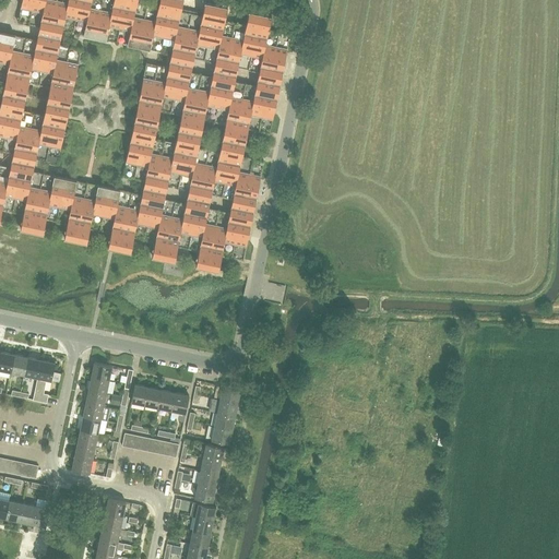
[(22,0),(21,7),(43,12),(45,0),(22,0)]
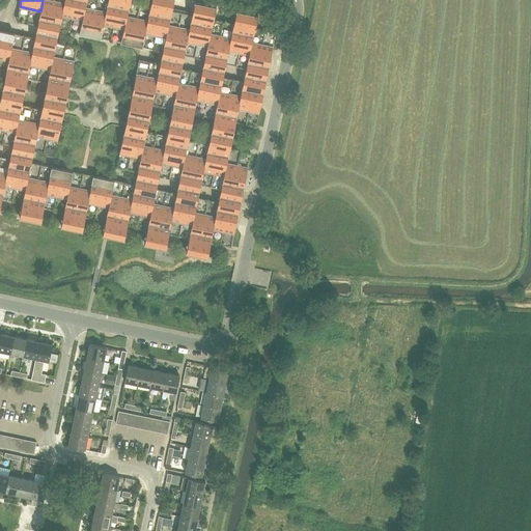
[(32,51),(30,64),(50,68),(53,56),(56,42),(59,30),(61,16),(64,0),(43,0),(40,11),(37,25),(35,37),(32,51)]
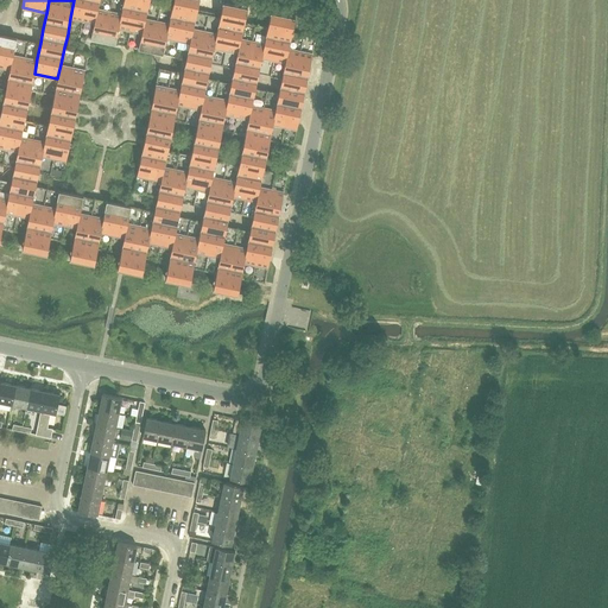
[(74,0),(70,18),(94,23),(99,0),(74,0)]
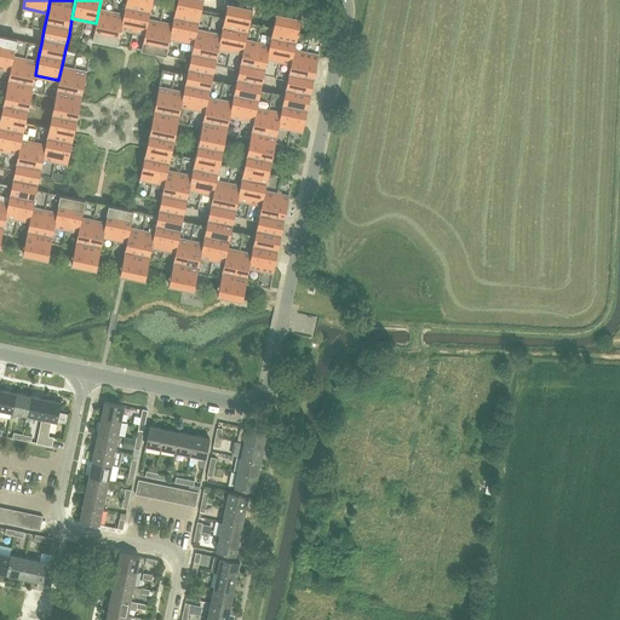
[(96,23),(92,40),(102,42),(102,41),(108,42),(108,44),(118,45),(121,28),(126,0),(101,0),(96,23)]
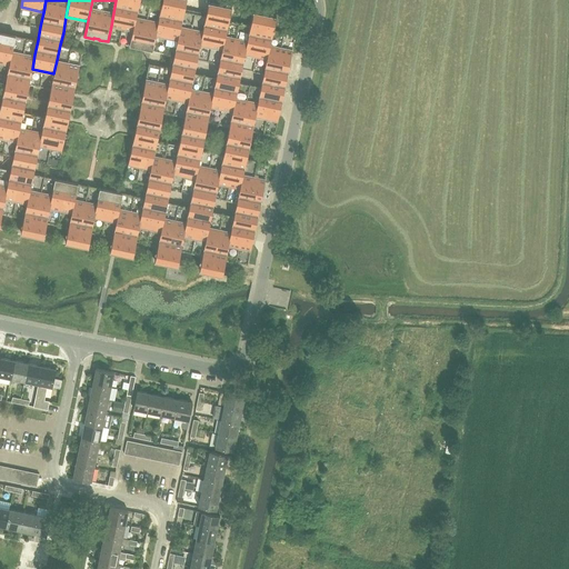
[(116,0),(111,26),(121,28),(132,30),(139,3),(139,0),(116,0)]
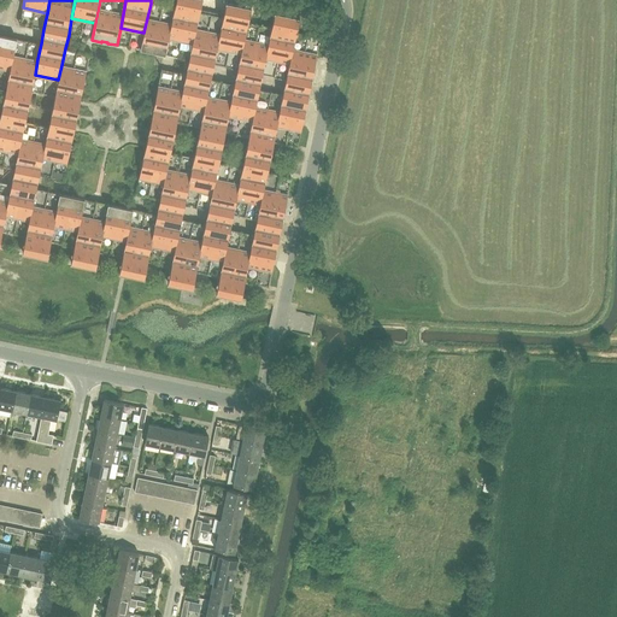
[(175,0),(175,9),(169,39),(193,43),(199,13),(201,0),(175,0)]
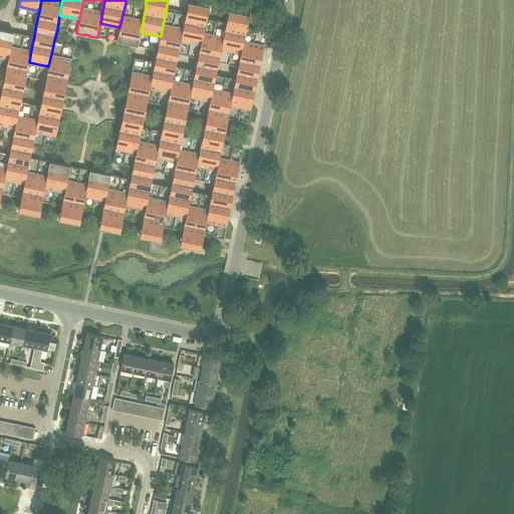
[(186,15),(181,40),(191,42),(201,44),(204,31),(206,18),(209,5),(189,1),(186,15)]
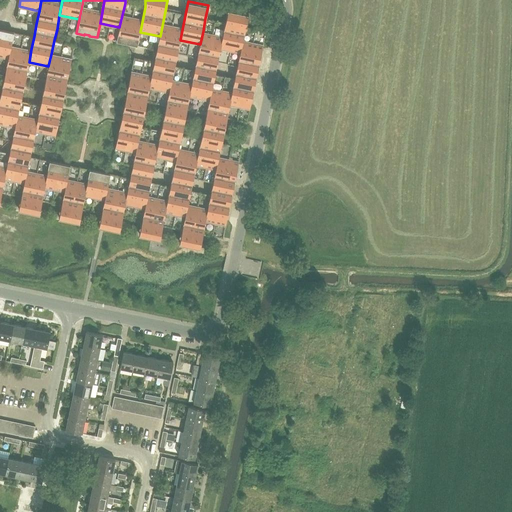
[(119,27),(116,41),(137,45),(140,32),(145,7),(125,3),(119,27)]
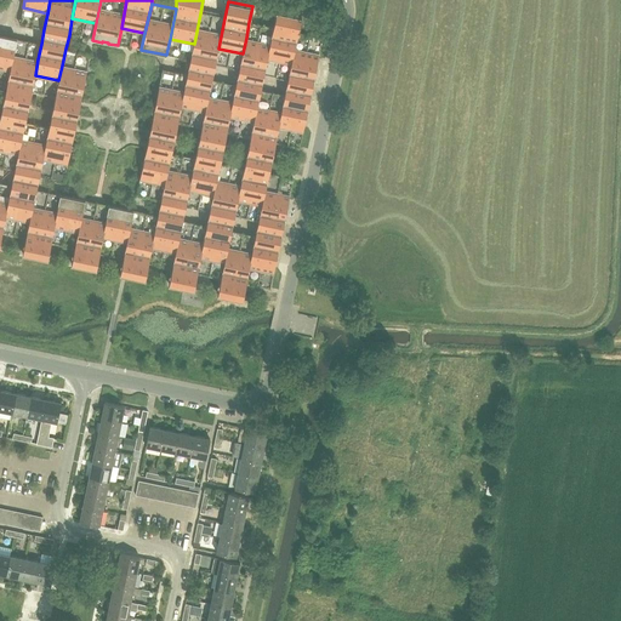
[(47,13),(23,7),(20,24),(44,29),(47,13)]
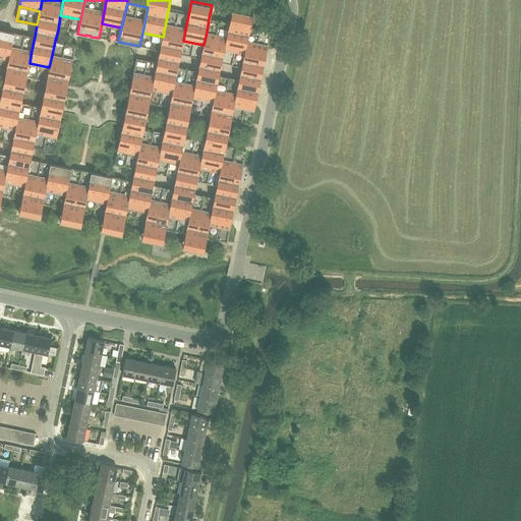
[(226,37),(224,49),(244,53),(247,41),(250,27),(252,14),(232,9),(229,22),(226,37)]
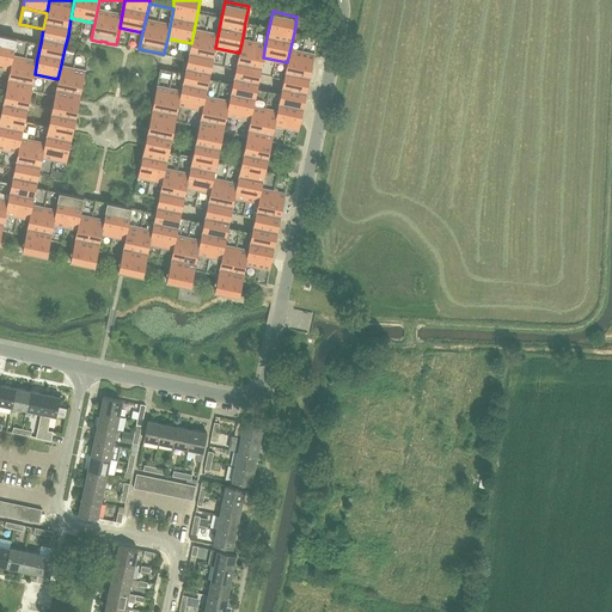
[(181,89),(178,105),(202,110),(204,95),(208,78),(212,63),(215,48),(221,18),(197,13),(191,43),(188,59),(184,73),(181,89)]
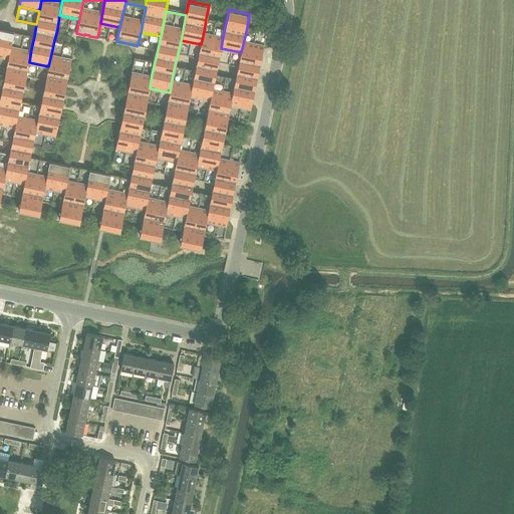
[(79,19),(59,15),(57,29),(76,33),(79,19)]
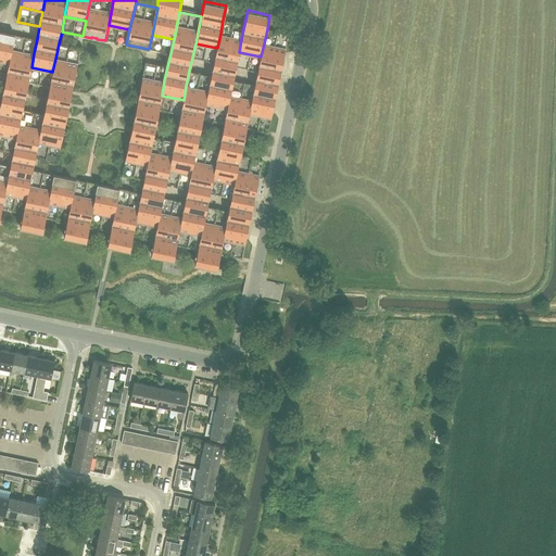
[(244,24),(223,20),(220,34),(241,39),(244,24)]
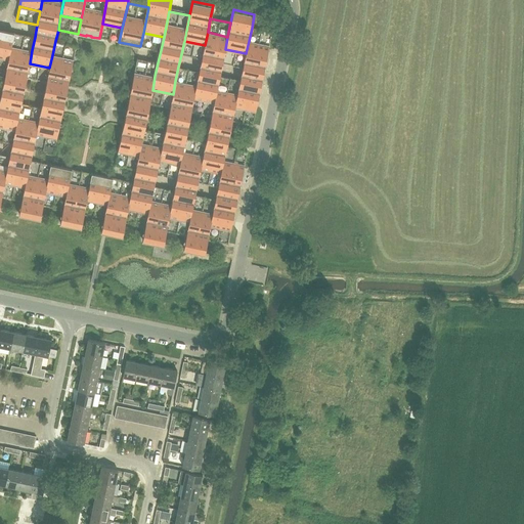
[(122,28),(102,24),(99,38),(119,42),(122,28)]
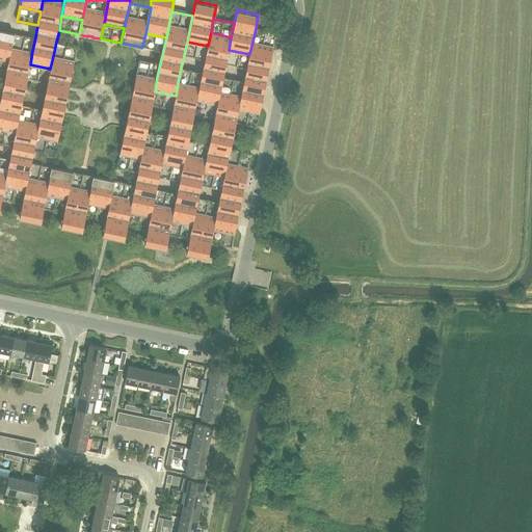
[(276,32),(256,28),(253,42),(273,46),(276,32)]
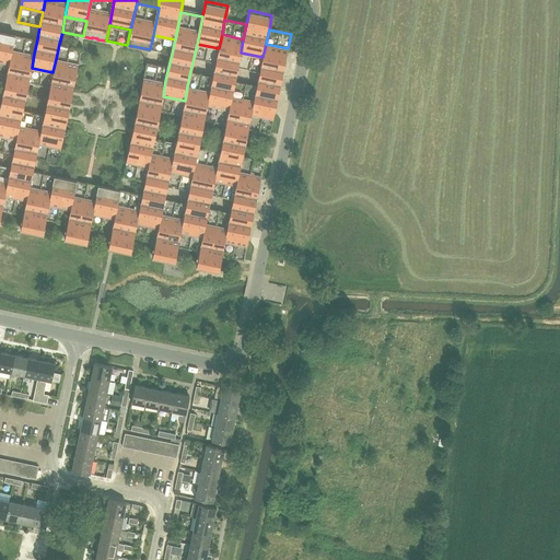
[(0,61),(9,63),(12,49),(15,35),(0,31),(0,61)]
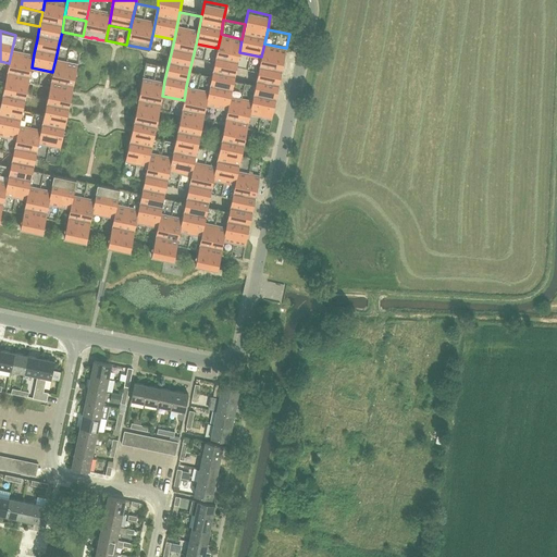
[(208,90),(206,104),(227,109),(231,95),(234,81),(236,67),(239,52),(242,39),(221,34),(218,48),(214,63),(211,76),(208,90)]
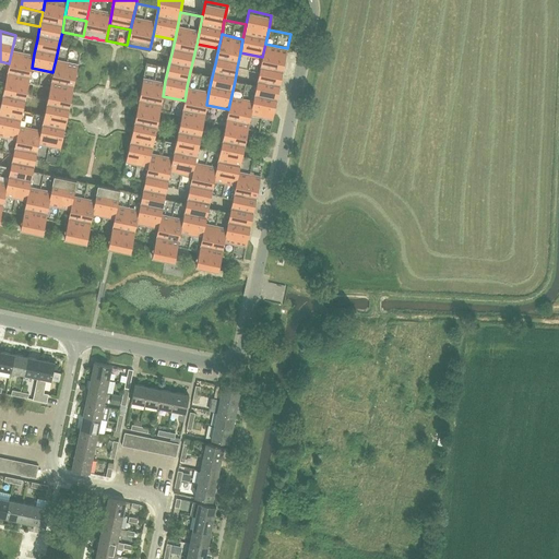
[(37,39),(15,35),(12,49),(34,54),(37,39)]
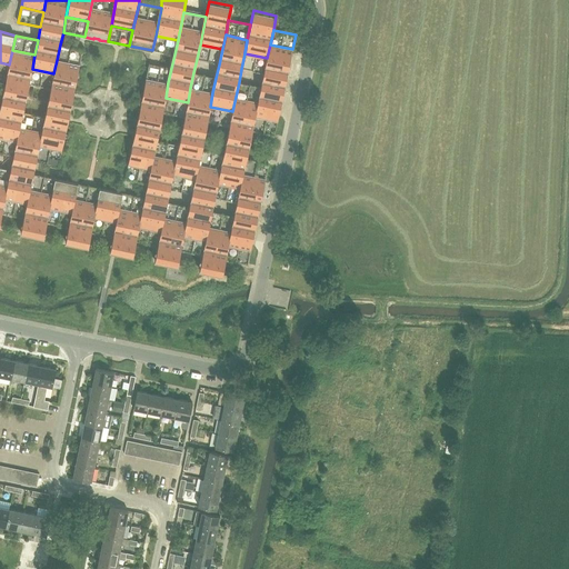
[(178,40),(156,36),(152,50),(175,55),(178,40)]
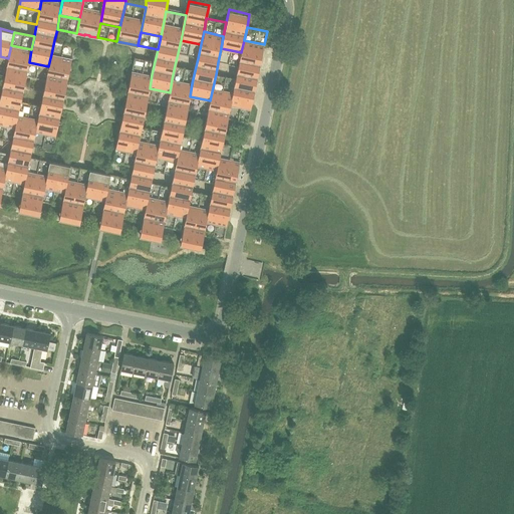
[(74,44),(54,40),(51,54),(71,58),(74,44)]
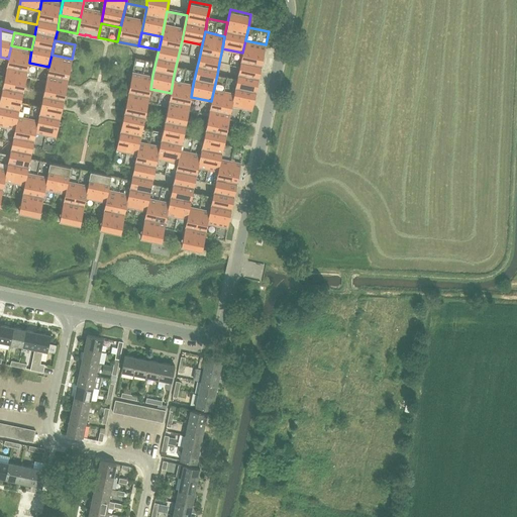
[(202,44),(182,40),(179,54),(199,59),(202,44)]
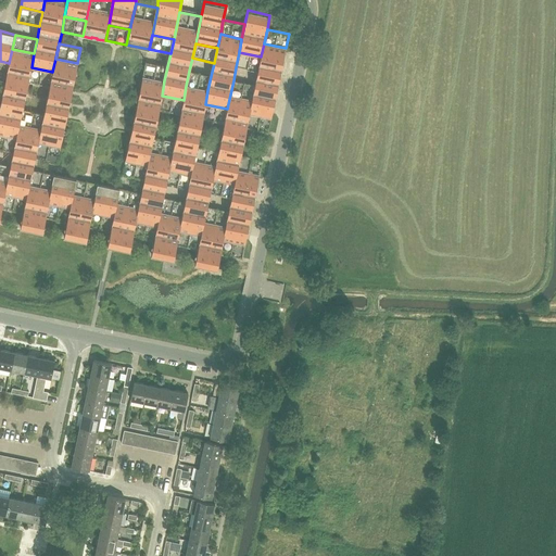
[(252,99),(249,114),(270,118),(273,112),(278,83),(286,48),(264,43),(261,57),(257,72),(254,85),(252,99)]
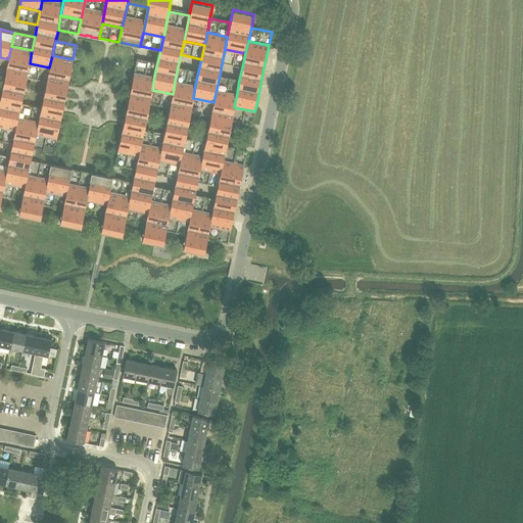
[(0,126),(15,130),(18,116),(21,103),(27,77),(30,63),(32,50),(11,46),(8,59),(5,73),(0,98),(0,126)]
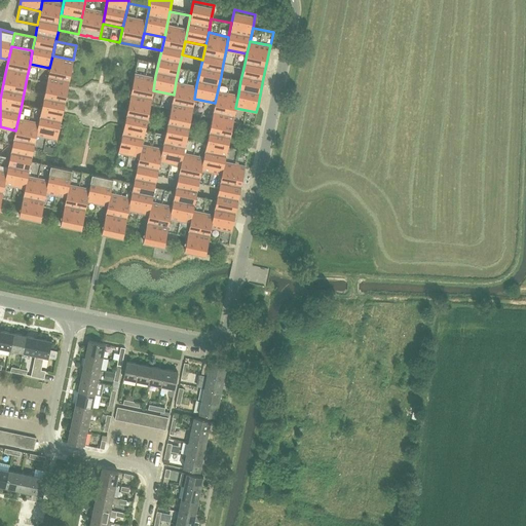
[(247,53),(226,49),(223,64),(243,68),(247,53)]
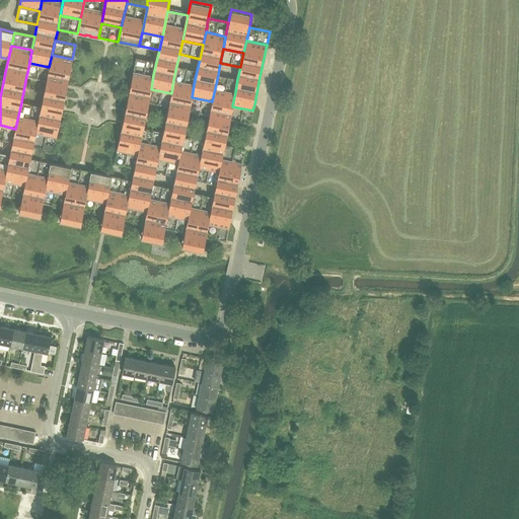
[(38,120),(35,133),(56,137),(62,108),(67,87),(72,59),(52,55),(49,67),(47,81),(41,106),(38,120)]
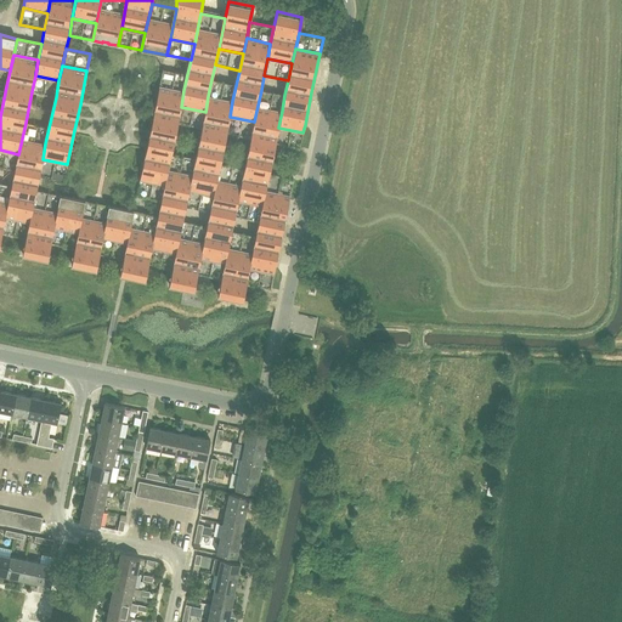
[(10,71),(0,68),(0,85),(6,86),(10,71)]
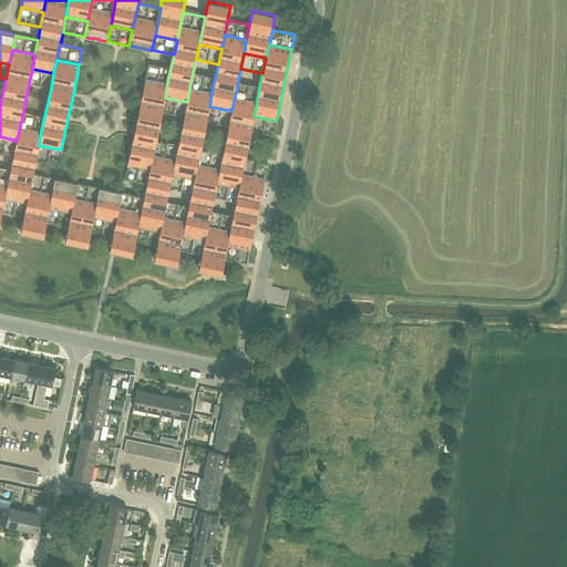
[(171,68),(148,63),(145,78),(167,82),(171,68)]
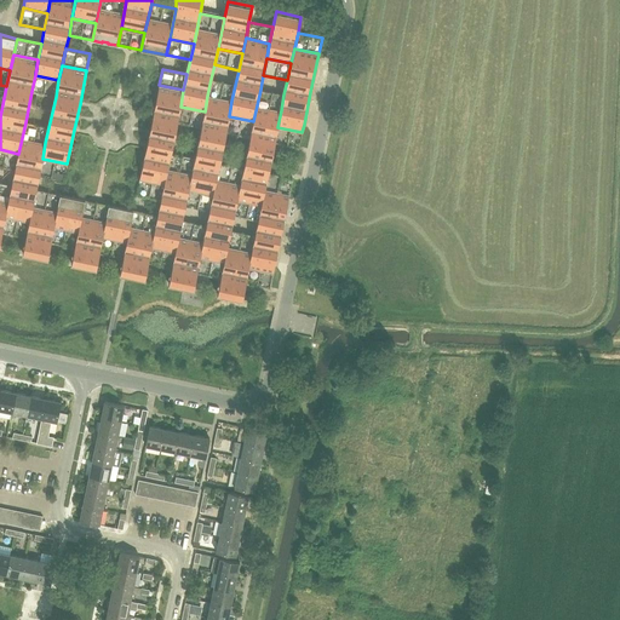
[(58,80),(35,75),(32,91),(56,97),(58,80)]
